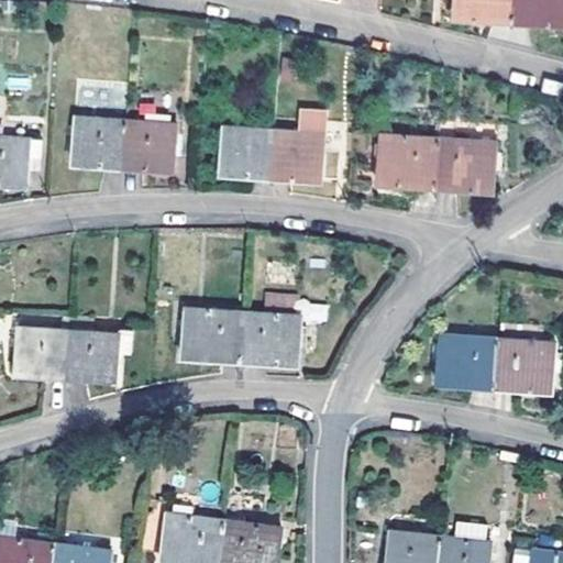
[(514,22),(515,0),(459,0),(457,17),(514,22)]
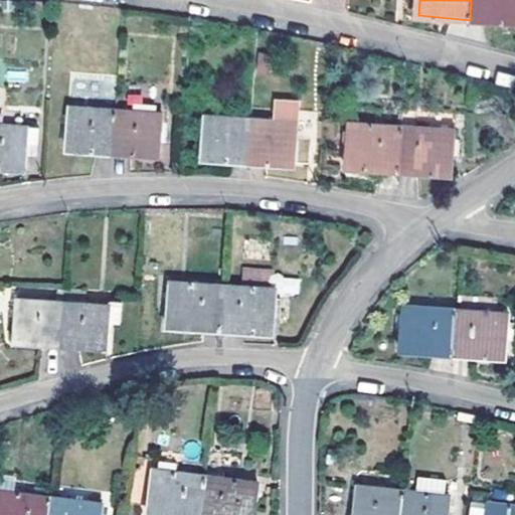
[(514,0),(471,0),(470,20),(514,23),(514,0)]
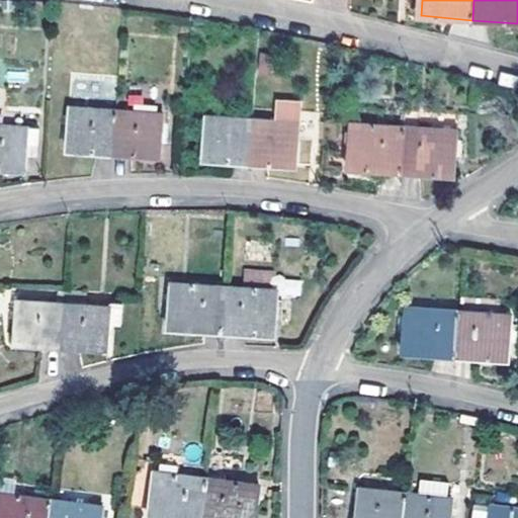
[(276,55),(262,54),(261,73),(274,74),(276,55)]
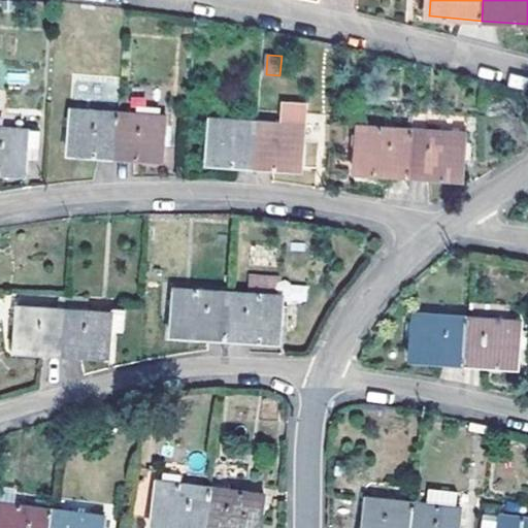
[(278,125),(302,127),(303,106),(281,105),(278,125)]
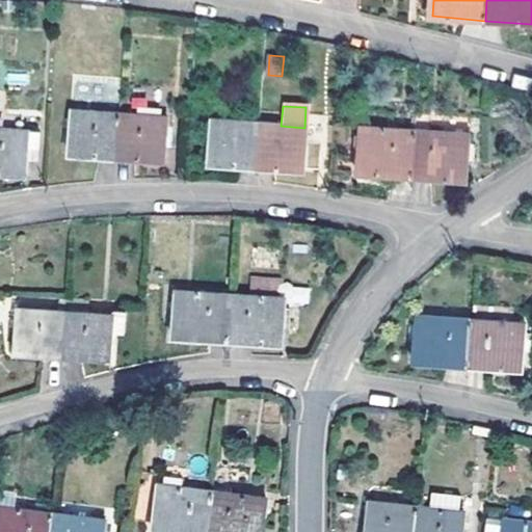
[(117,157),(121,112),(73,109),(71,154),(117,157)]
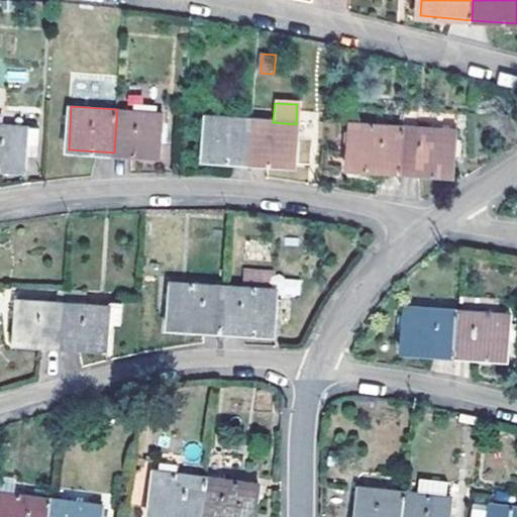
[(117,109),(114,152),(163,156),(164,112),(117,109)]
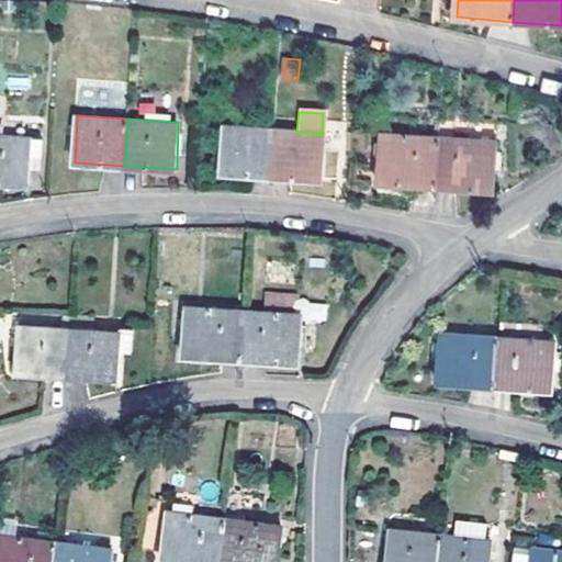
[(270,175),(274,131),(220,126),(216,171),(270,175)]
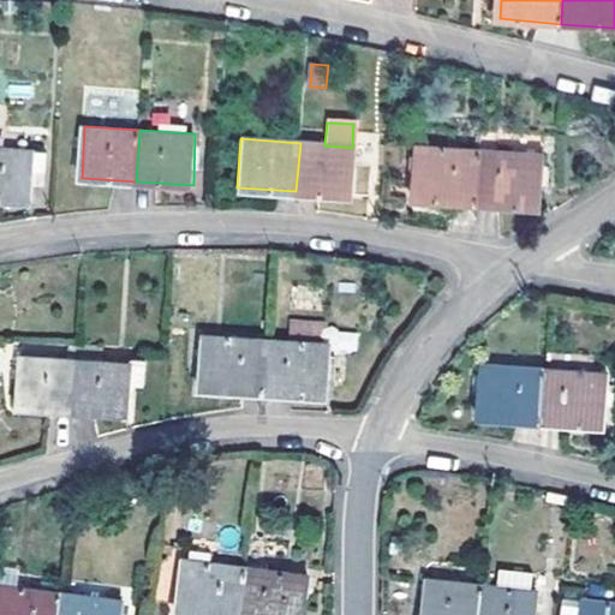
[(300,143),(296,191),(350,195),(352,148),(324,145),(300,143)]
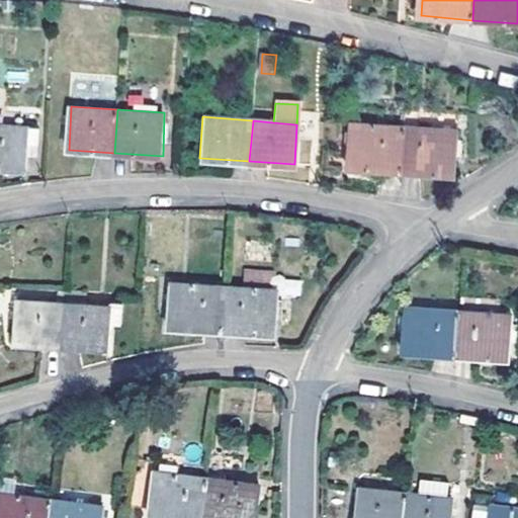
[(399,170),(402,126),(349,123),(347,167),(399,170)]
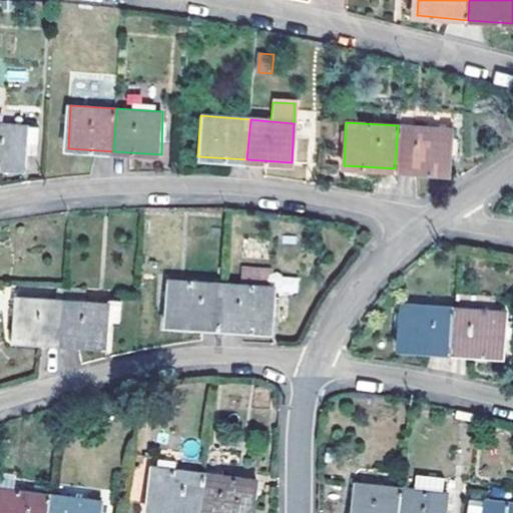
[(0,124),(0,164),(27,167),(28,145),(38,145),(39,127),(0,124)]
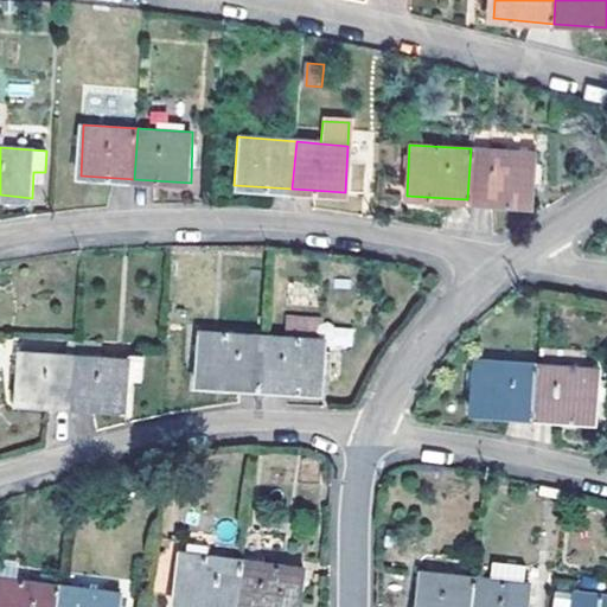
[(471,148),(467,199),(529,204),(531,152),(471,148)]
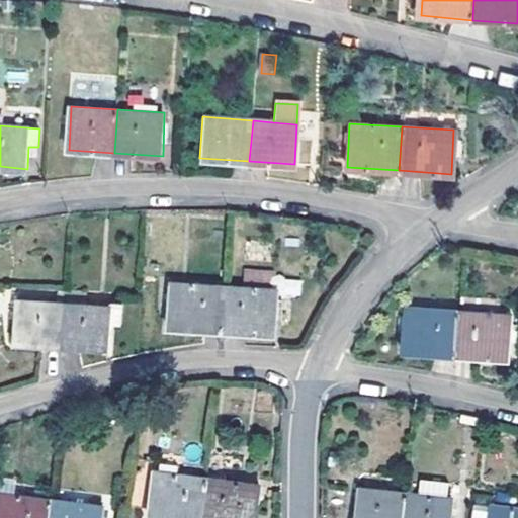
[(243,291),(273,293),(274,277),(244,275),(243,291)]
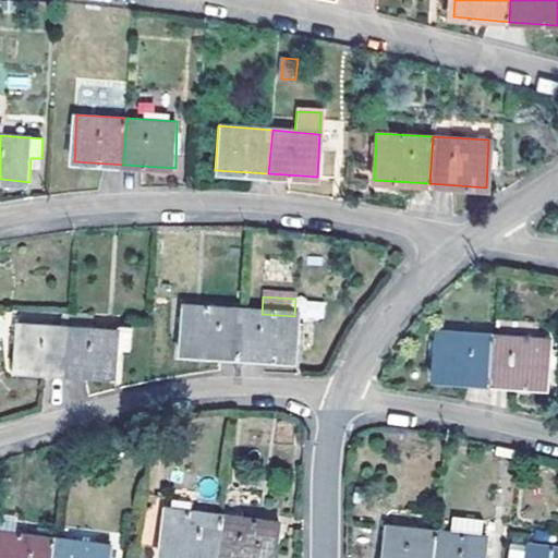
[(238,360),(240,313),(183,308),(181,355),(238,360)]
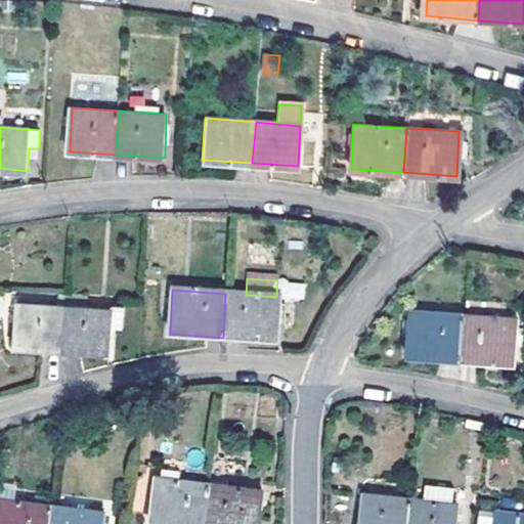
[(68,305),(64,346),(111,350),(111,324),(123,325),(124,303),(112,302),(111,307),(89,306),(89,293),(68,292),(68,305)]
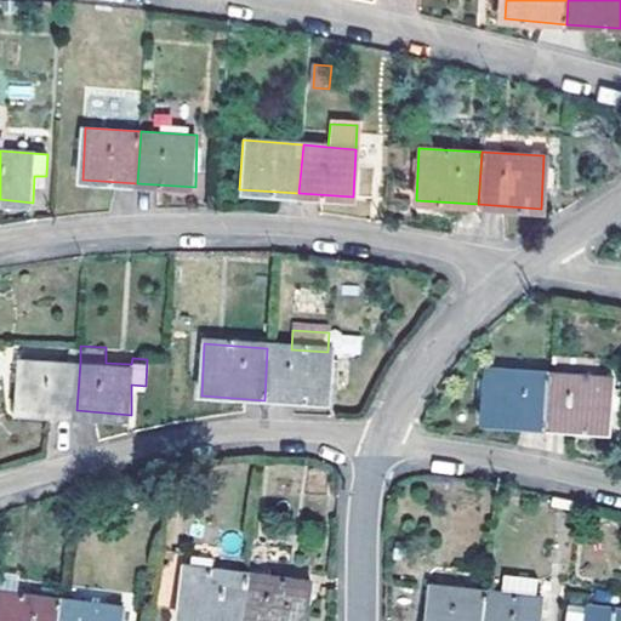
[(267,348),(265,400),(328,404),(330,352),(291,349),(267,348)]
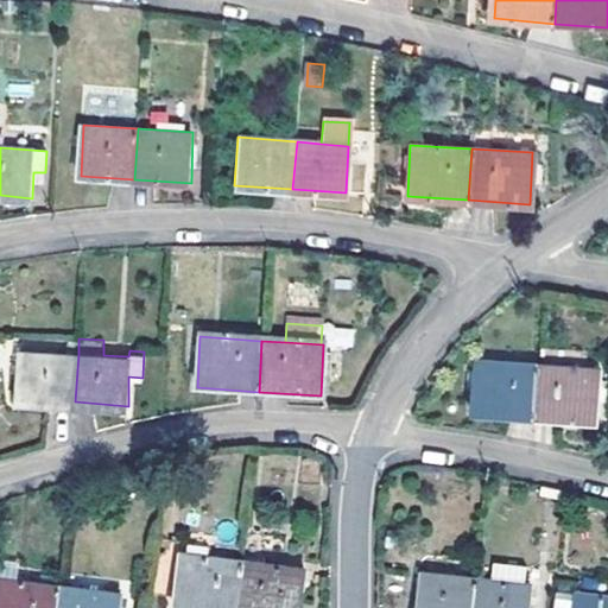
[(75,401),(78,354),(23,350),(20,398),(75,401)]
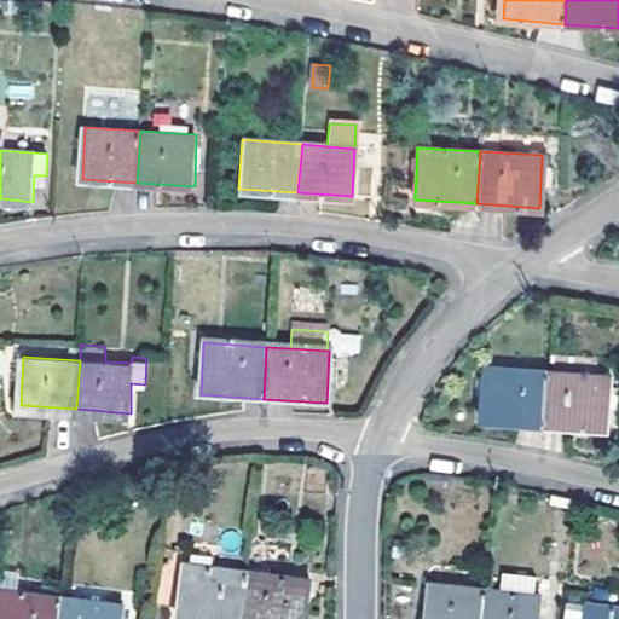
[(547,422),(550,371),(490,366),(485,417),(547,422)]
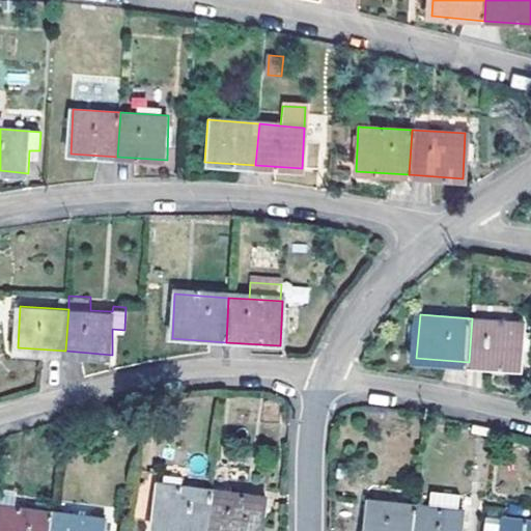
[(472,318),(469,362),(524,367),(526,323),(472,318)]
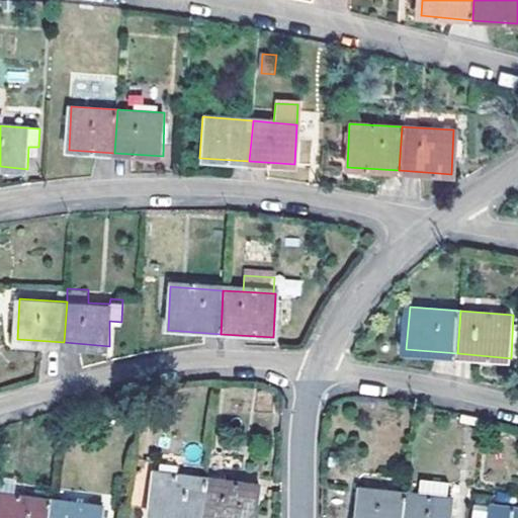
[(177,517),(201,517),(206,477),(155,470),(151,515),(177,517)]
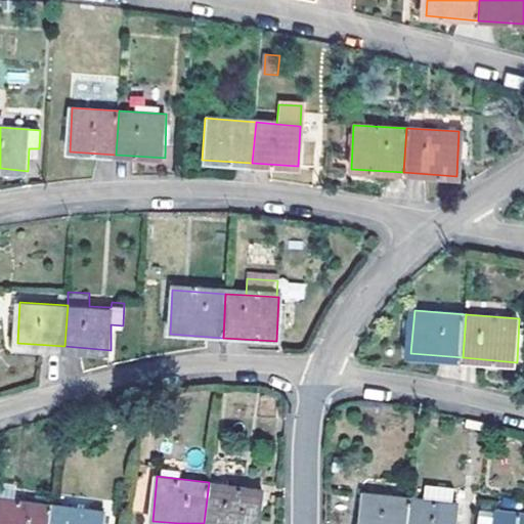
[(209,482),(204,523),(259,523),(264,488),(209,482)]
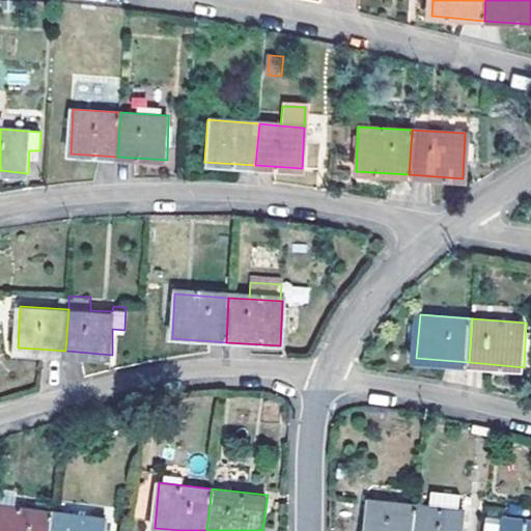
[(434,495),(431,508),(457,510),(459,498),(434,495)]
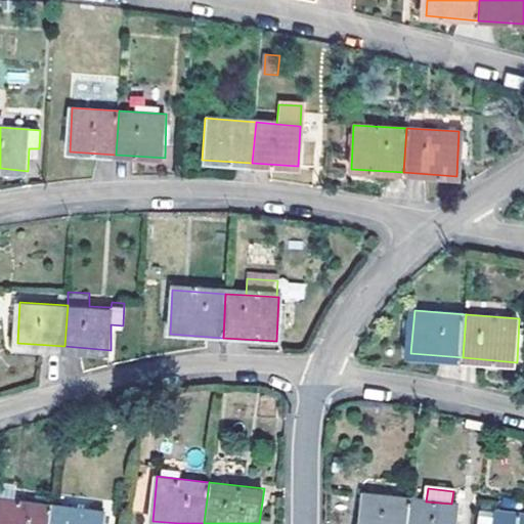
[(407,523),(410,499),(362,494),(358,523),(407,523)]
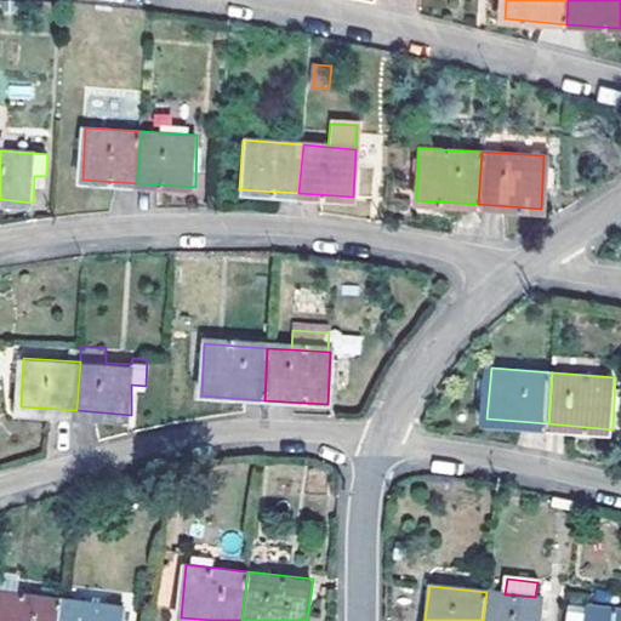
[(0,620),(56,620),(60,596),(0,588),(0,620)]
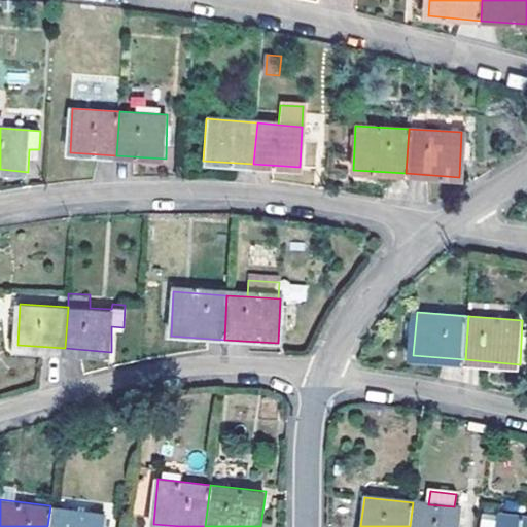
[(413,502),(410,526),(457,526),(459,507),(454,506),(428,504),(413,502)]
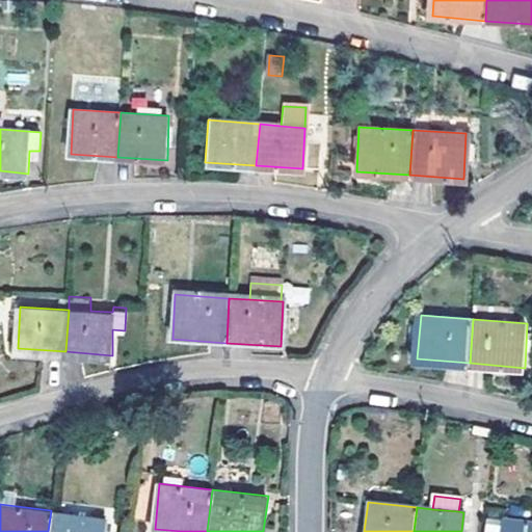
[(51,510),(48,531),(102,531),(104,516),(51,510)]
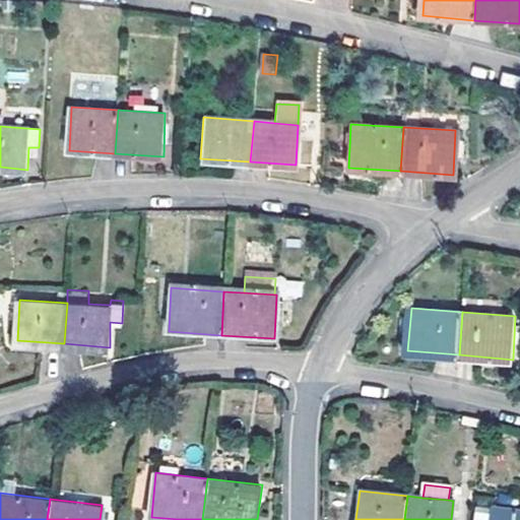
[(519,519),(519,507),(472,502),(470,519),(519,519)]
